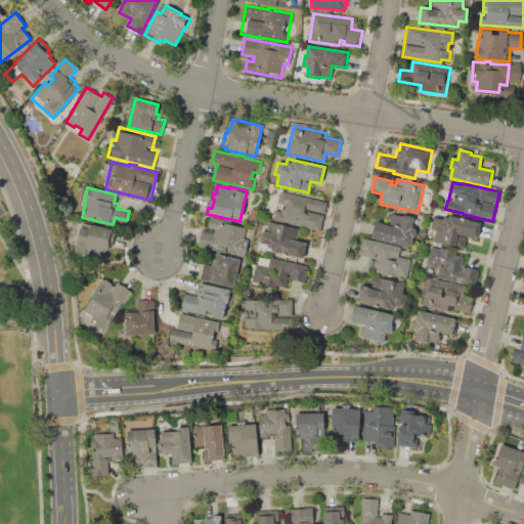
[(281,191),(325,202),(323,213),(305,209),(304,214),(308,215),(308,212),(322,215),(319,230),(275,220),(277,210),(274,209),(275,203),(278,204),(281,191)]
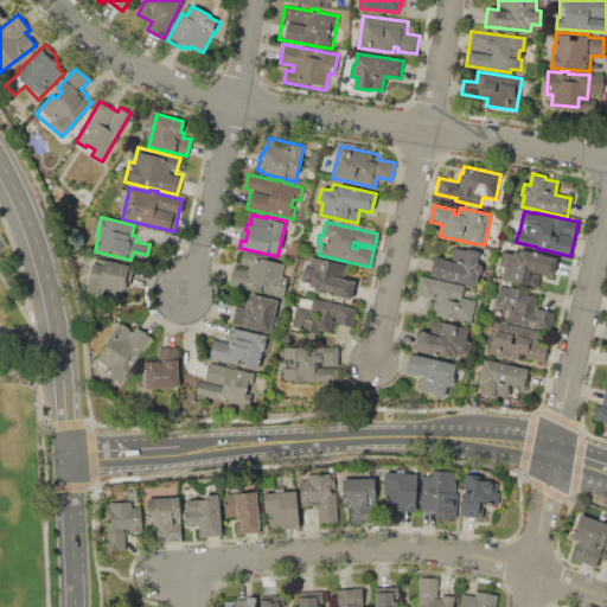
[(478,263),(483,264),(480,274),(479,274),(475,287),(432,276),(436,256),(449,260),(452,247),(467,250),(467,249),(480,251),(478,263)]
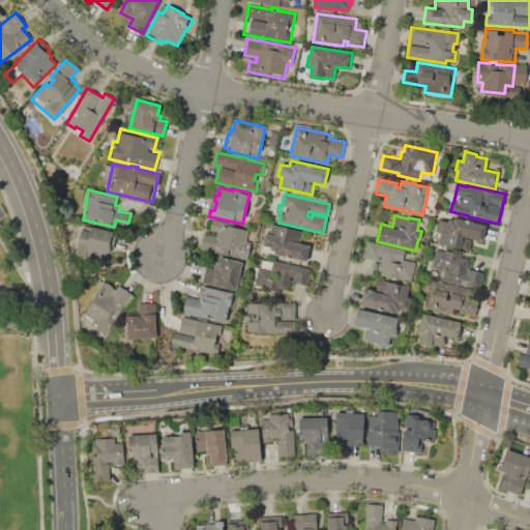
[(453,217),(487,225),(483,241),(472,239),(470,249),(439,243),(442,232),(436,231),(439,219),(448,222),(448,218),(453,219),(453,217)]
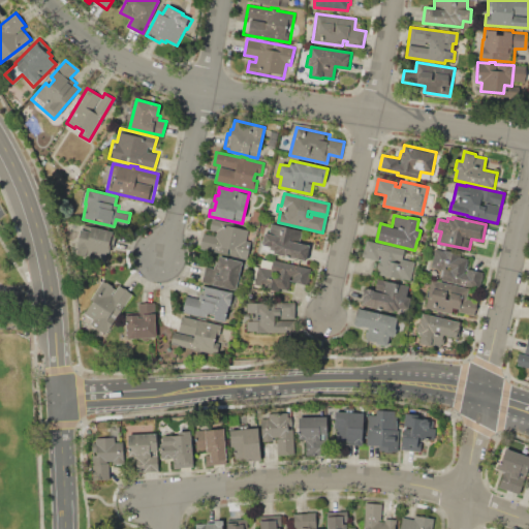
[(212,218),(249,227),(246,240),(251,242),(247,260),(199,250),(204,232),(215,236),(216,230),(210,228),(212,218)]
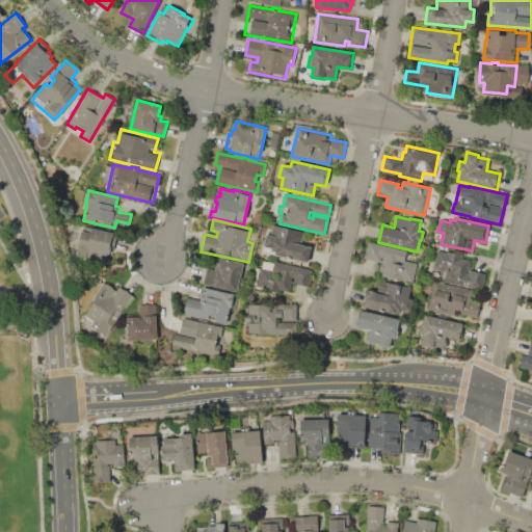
[(302,242),(312,244),(308,262),(261,251),(265,234),(270,235),(273,224),(304,232),(302,242)]
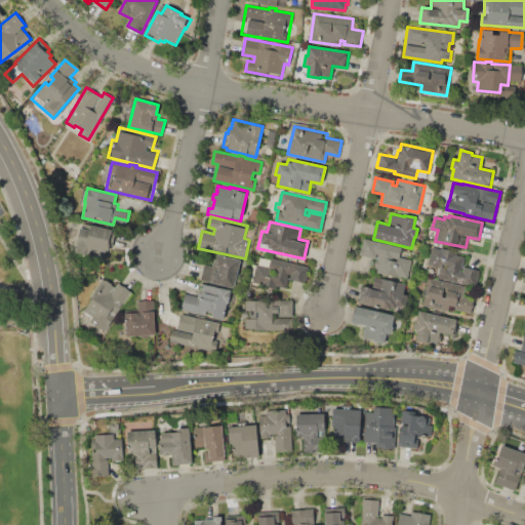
[(80,228),(89,230),(90,225),(117,231),(114,245),(110,244),(106,260),(75,253),(80,228)]
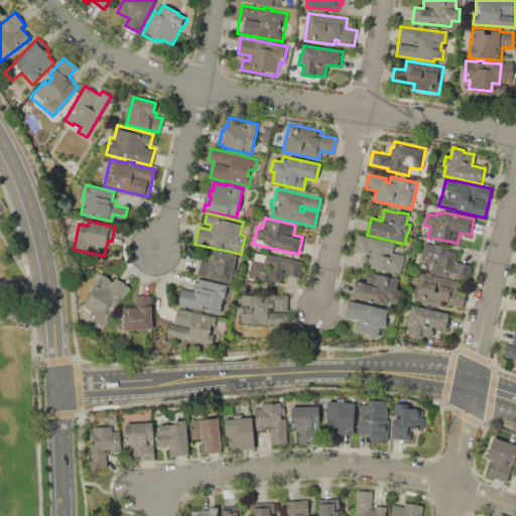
[(369,254),(353,250),(355,243),(356,243),(358,235),(394,243),(392,253),(404,255),(400,273),(392,271),(392,272),(368,267),(369,262),(367,261),(369,254)]
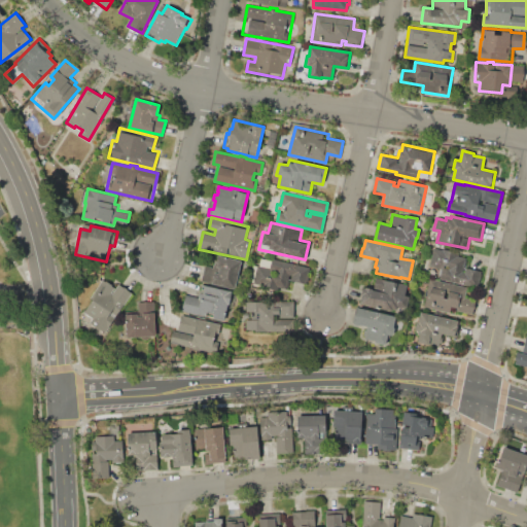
[(436,268),(429,266),(433,248),(443,250),(443,249),(458,252),(457,256),(467,258),(465,268),(482,272),(479,285),(466,283),(465,285),(434,278),(436,268)]
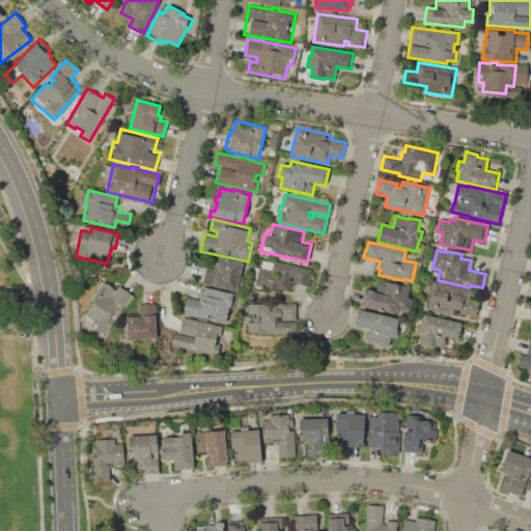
[(221,257),(244,262),(236,291),(214,286),(214,285),(203,283),(206,268),(215,270),(217,262),(219,263),(221,257)]
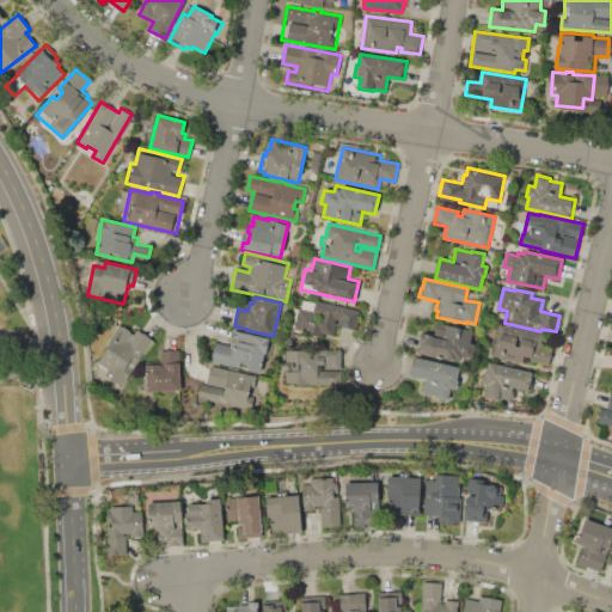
[(294,308),(300,310),(303,300),(316,303),(316,300),(360,311),(356,329),(338,325),(340,319),(336,318),(334,324),(336,325),(334,336),(323,334),(322,340),(311,337),(312,331),(291,326),(294,308)]
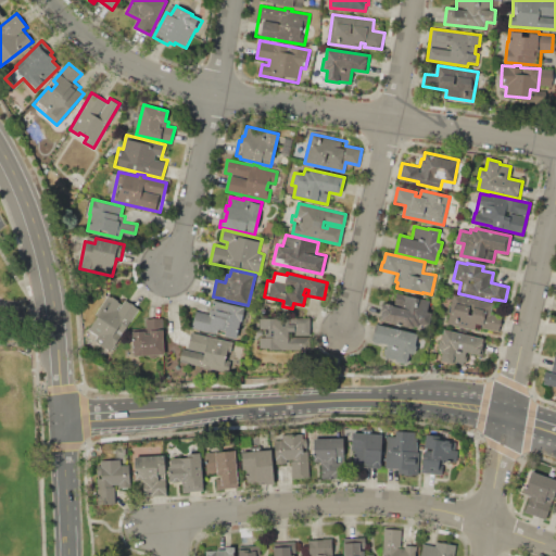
[(397,293),(430,301),(427,312),(432,313),(429,326),(425,325),(422,330),(378,320),(382,303),(384,304),(386,302),(394,304),(397,293)]
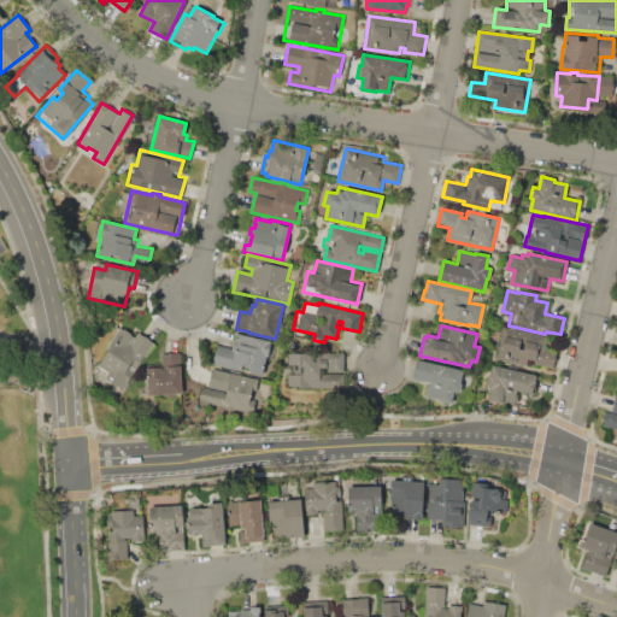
[(99,365),(109,351),(105,350),(121,328),(123,329),(125,327),(137,335),(140,330),(157,341),(124,389),(105,377),(109,371),(99,365)]
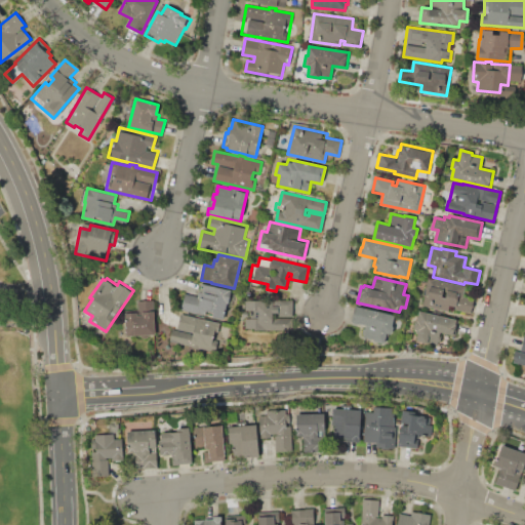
[(449,306),(448,312),(422,306),(425,295),(423,295),(428,278),(466,286),(463,296),(474,298),(471,313),(454,310),(454,307),(449,306)]
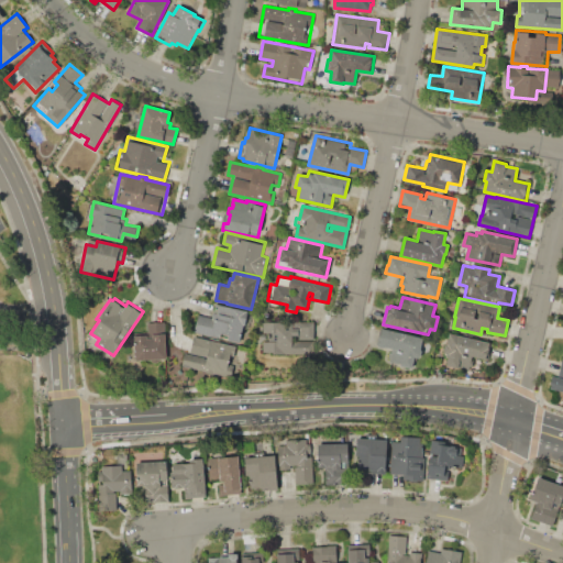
[(214,304),(249,311),(245,324),(243,324),(239,342),(228,340),(228,339),(220,337),(220,339),(194,332),(198,315),(211,318),(214,304)]
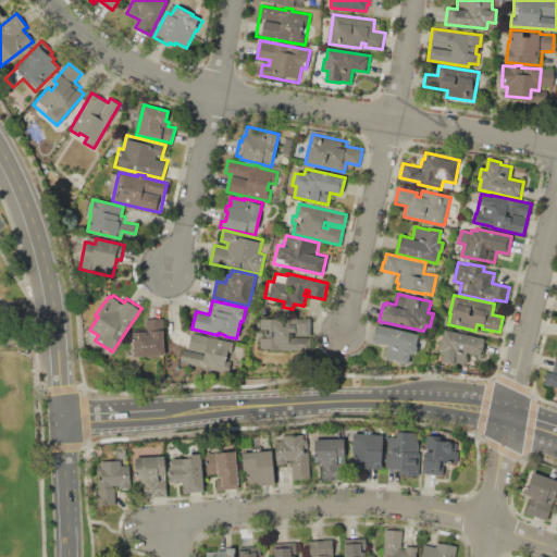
[(134,357),(132,329),(146,329),(146,319),(162,318),(164,355),(159,355),(157,359),(152,359),(148,356),(134,357)]
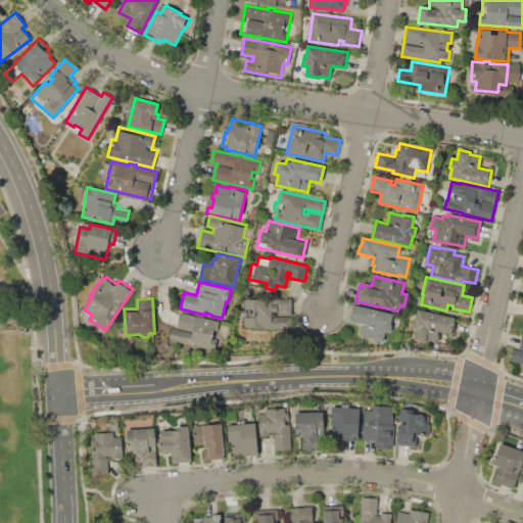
[(244,328),(244,317),(247,317),(247,308),(244,308),(244,298),(291,299),(291,329),(244,328)]
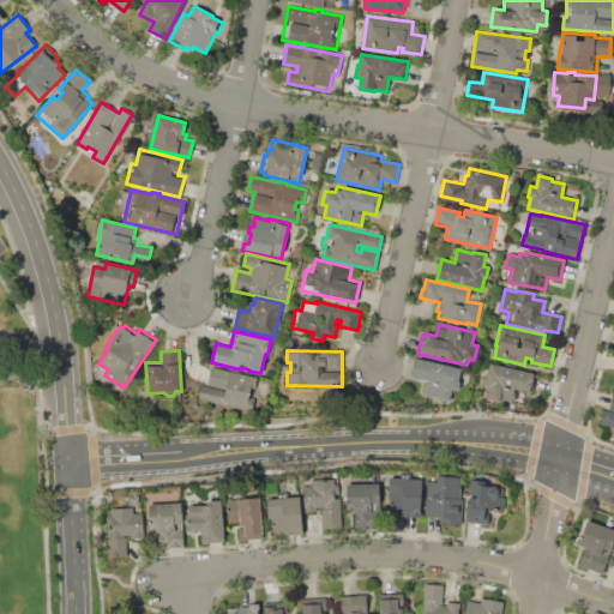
[(428,380),(413,377),(416,357),(462,368),(457,391),(452,390),(449,402),(437,398),(437,397),(425,393),(426,390),(423,390),(425,383),(427,384),(428,380)]
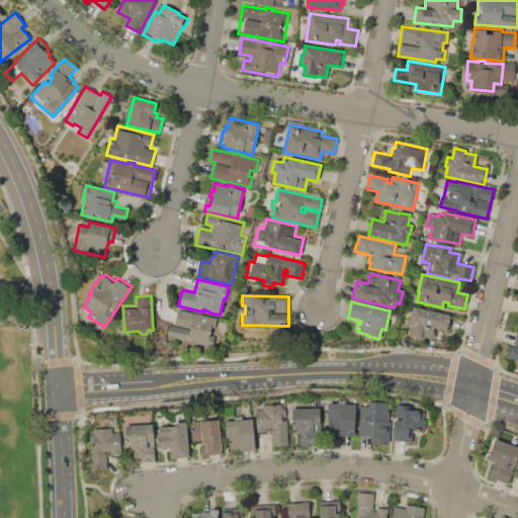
[(452,316),(446,345),(411,337),(413,326),(408,325),(410,316),(412,316),(414,307),(452,316)]
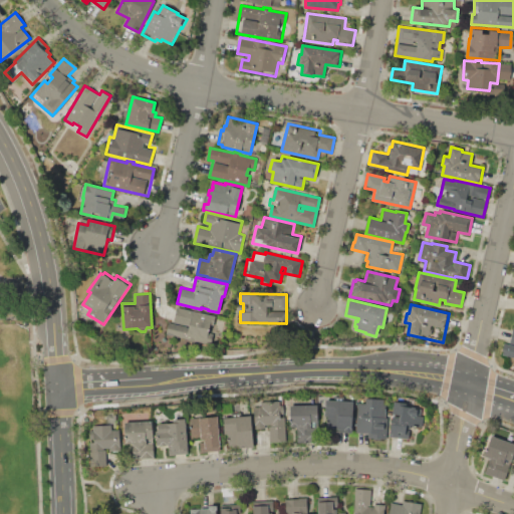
[(176,307),(215,316),(213,325),(210,324),(209,332),(213,333),(211,345),(166,334),(169,321),(173,322),(176,307)]
